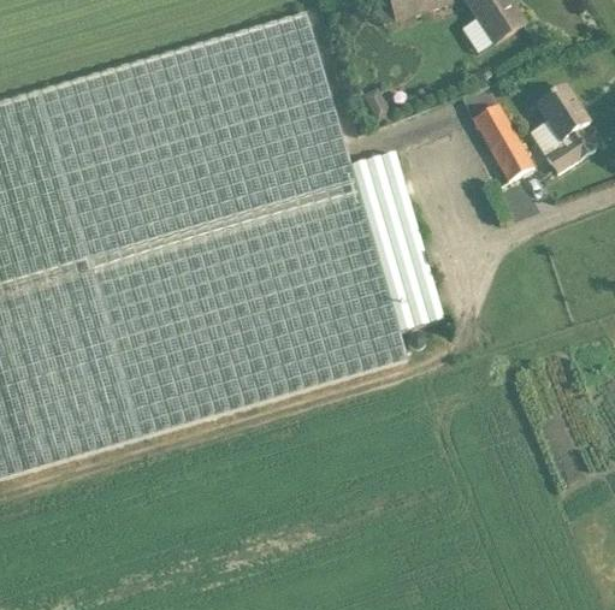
[(392,0),(397,17),(451,0),(392,0)]
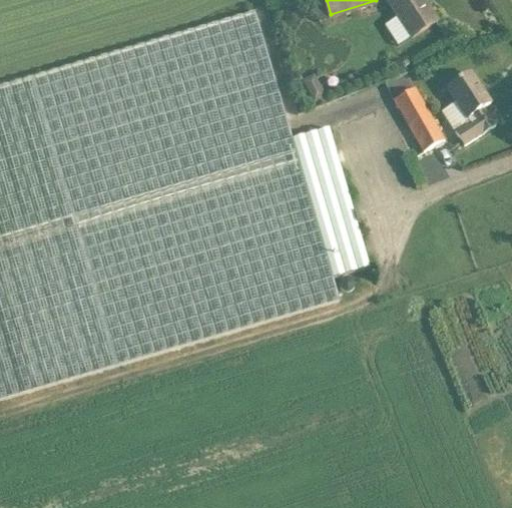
[(398,44),(414,34),(438,17),(426,0),(391,0),(400,13),(384,23),(398,44)]
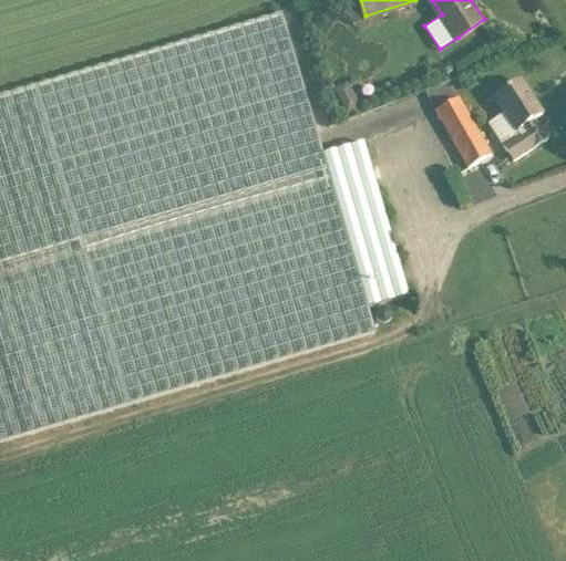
[(283,11),(0,93),(0,436),(376,326),(369,303),(410,291),(364,137),(323,148),(283,11)]
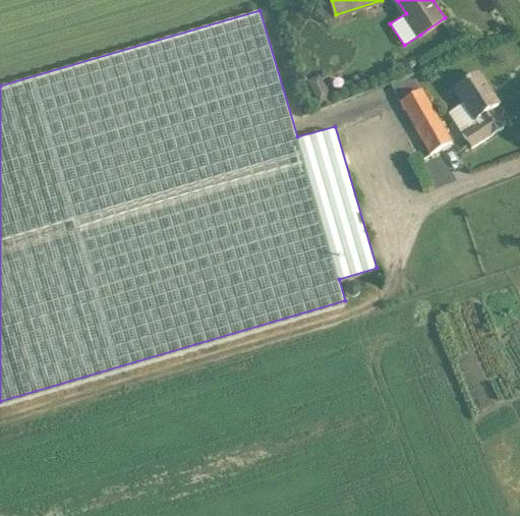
[(479,70),(455,87),(475,117),(479,115),(480,117),(463,129),(473,146),(492,133),(505,124),(493,106),(500,101),(479,70)]
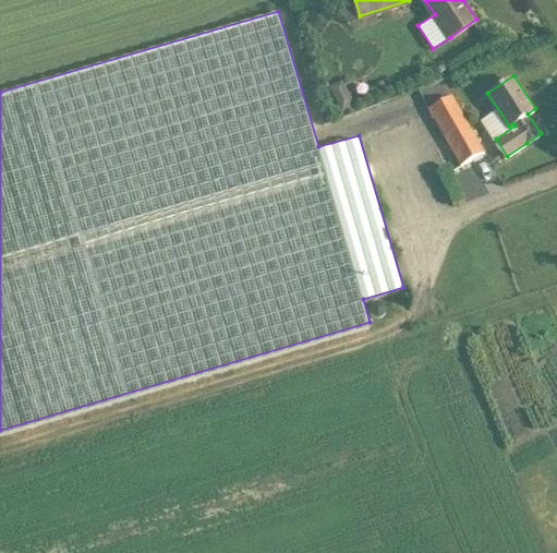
[(347,88),(336,95),(341,106),(353,100),(347,88)]
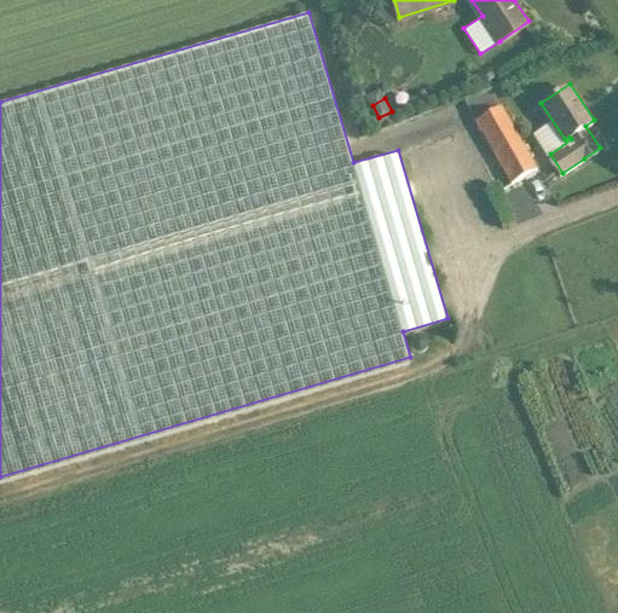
[(502,102),(475,116),(492,146),(480,152),(498,186),(537,166),(502,102)]
